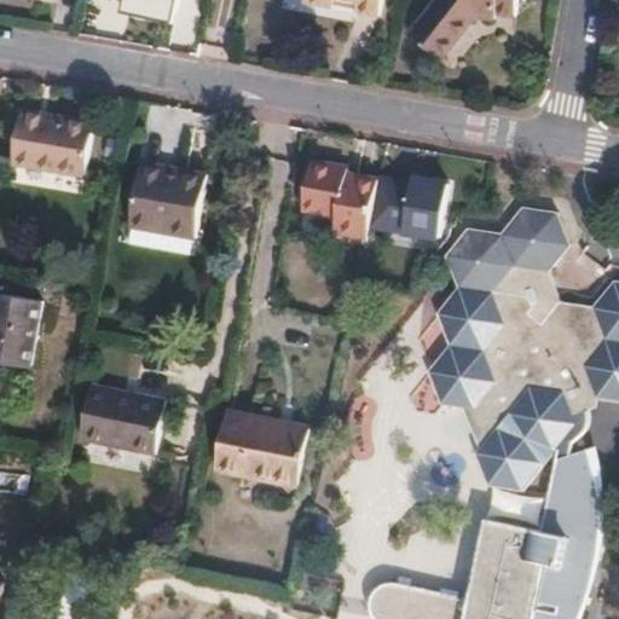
[(179,0),(127,0),(125,13),(174,23),(179,0)]
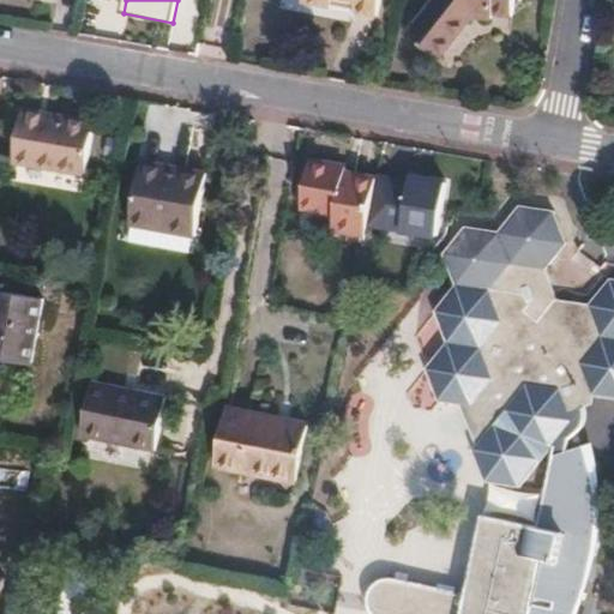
[(302,0),(302,1),(338,7),(339,0),(357,4),(356,11),(377,16),(379,0),(302,0)]
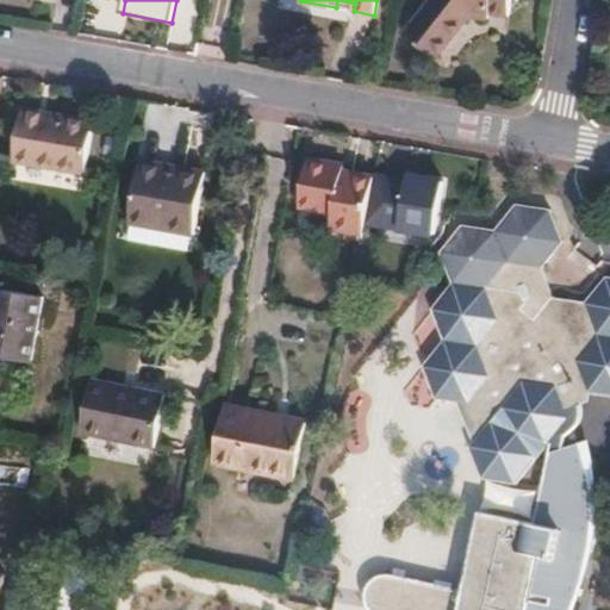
[(337,0),(336,7),(354,11),(355,4),(337,0)]
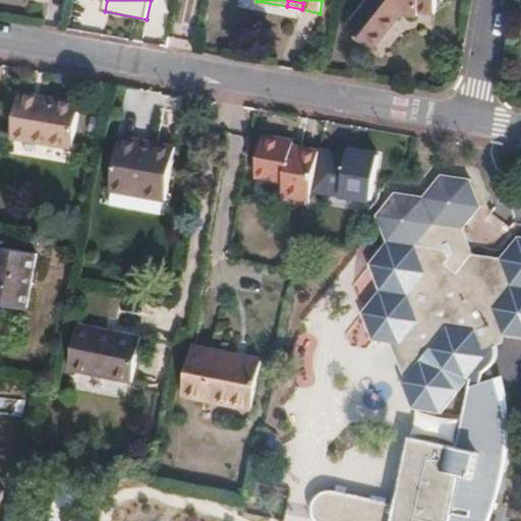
[(367,0),(346,27),(370,48),(394,17),(398,15),(403,14),(409,15),(416,16),(418,11),(432,12),(433,0),(367,0)]
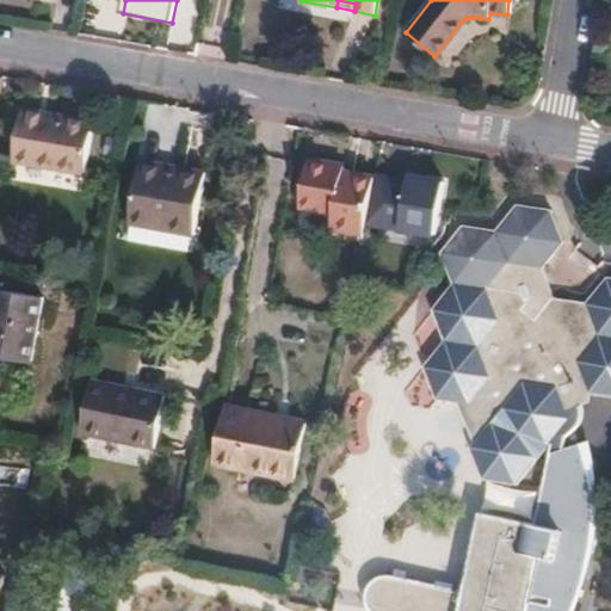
[(25,110),(16,160),(86,172),(97,122),(25,110)]
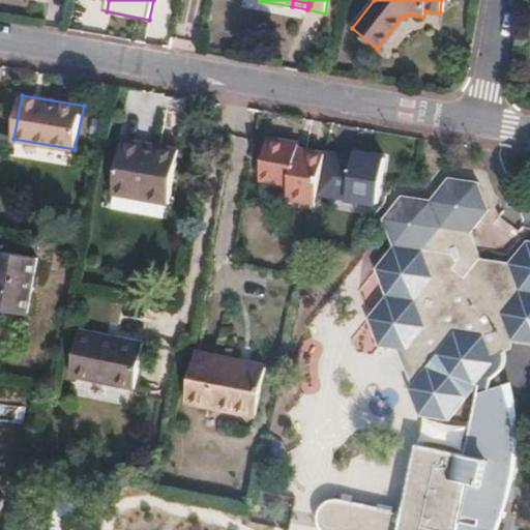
[(282,196),(315,203),(324,156),(296,151),(297,145),(267,140),(259,180),(284,185),(282,196)]
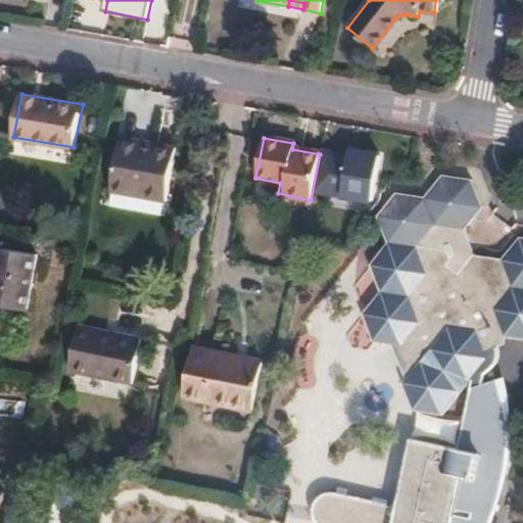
[(116,192),(114,205),(164,215),(168,200),(171,201),(180,150),(158,146),(157,152),(124,146),(115,192),(116,192)]
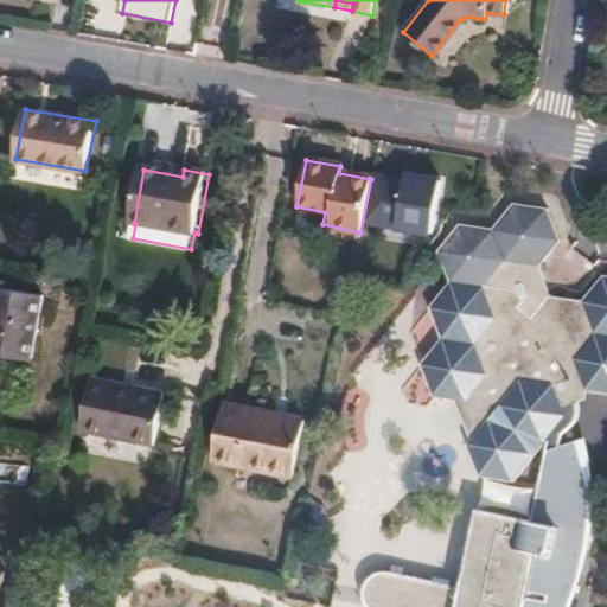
[(389,178),(382,221),(429,230),(439,181),(407,176),(406,180),(389,178)]
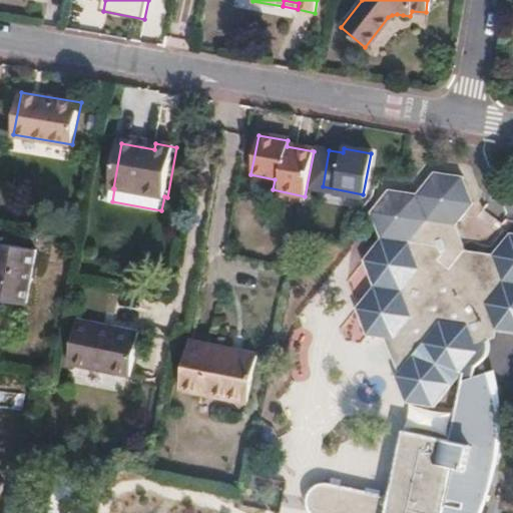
[(471,512),(472,512),(482,511),(490,483),(493,467),(496,444),(496,417),(493,393),(489,377),(470,379),(475,358),(478,356),(483,352),(487,348),(488,345),(487,339),(484,331),(492,326),(503,328),(512,329),(512,227),(490,250),(463,245),(444,268),(434,259),(441,251),(437,241),(382,229),(371,242),(381,269),(372,279),(363,290),(374,317),(365,328),(384,331),(408,336),(412,347),(396,363),(393,367),(403,394),(430,400),(456,371),(462,366),(462,371),(447,436),(411,427),(397,495),(388,493),(333,481),(328,479),(321,480),(317,481),(313,484),(310,488),(308,493),(307,500),(309,505),(311,510),(316,512),(471,512)]
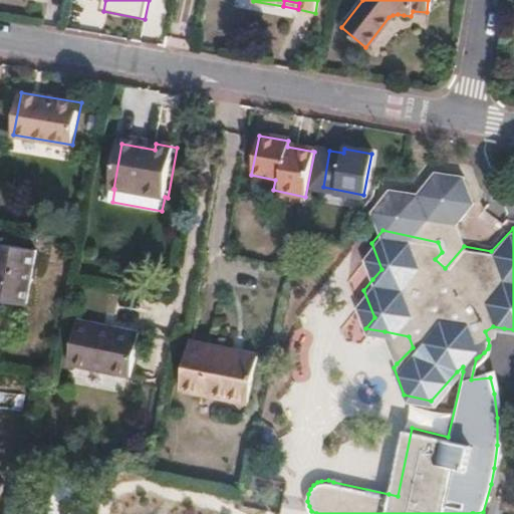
[(381,269),(371,243),(363,252),(372,279),(381,269)]
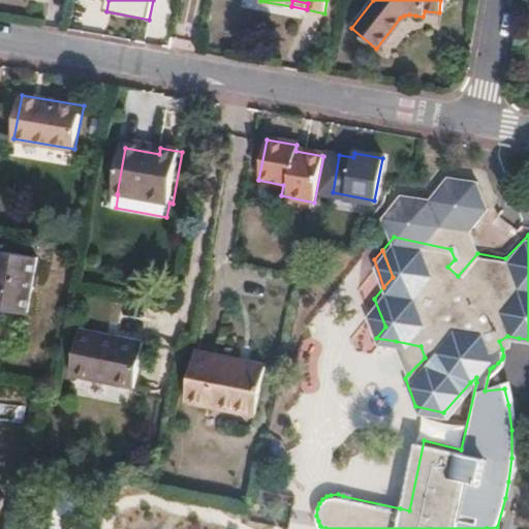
[(0,251),(0,310),(27,315),(38,259),(0,251)]
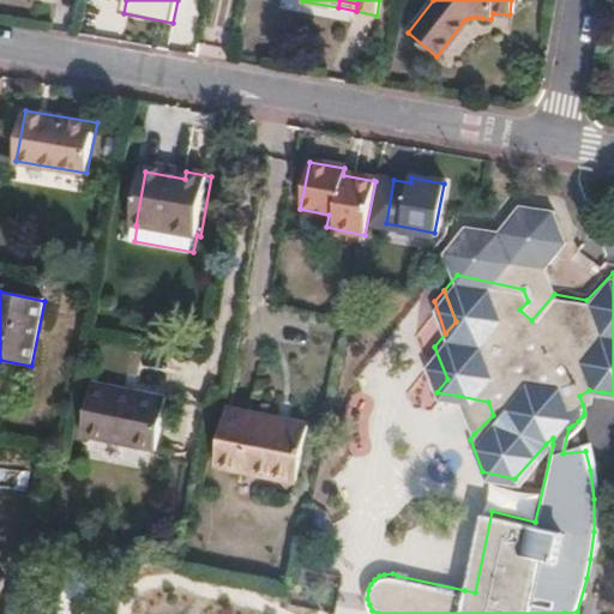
[(447,379),(434,347),(425,357),(437,392),(447,379)]
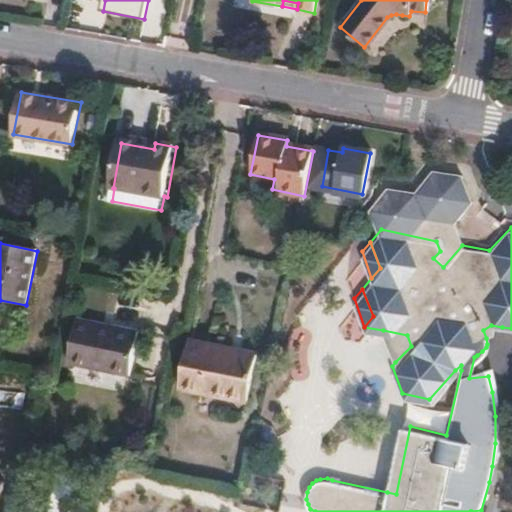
[(78,318),(69,363),(143,379),(152,333),(78,318)]
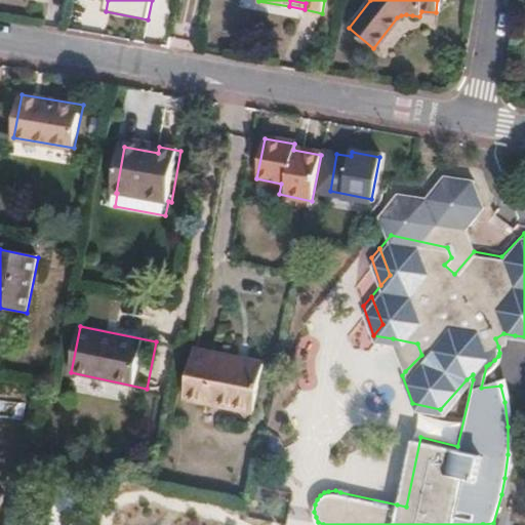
[(417,344),(393,338),(405,371),(421,355),(417,344)]
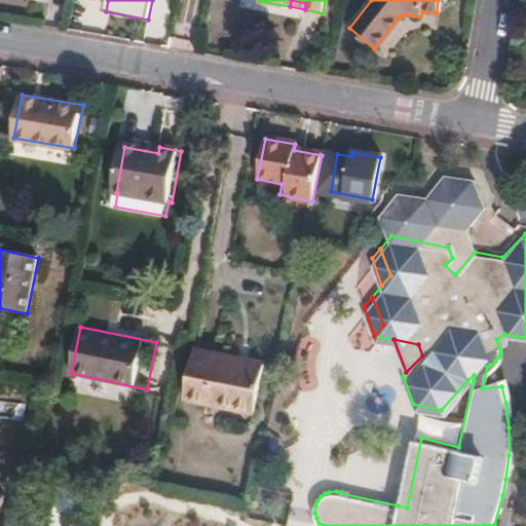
[(193,352),(184,397),(254,411),(263,367),(193,352)]
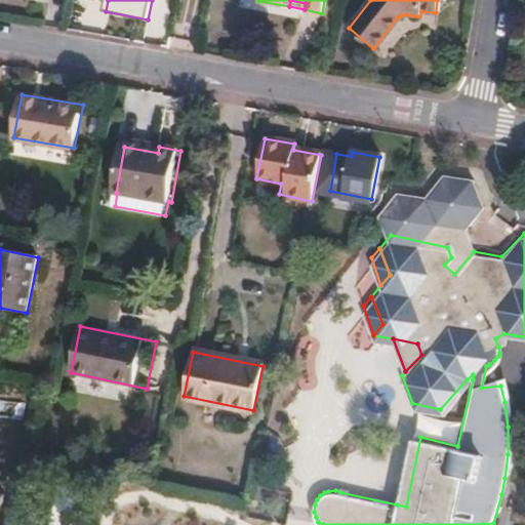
[(0,417),(24,419),(26,400),(0,398),(0,417)]
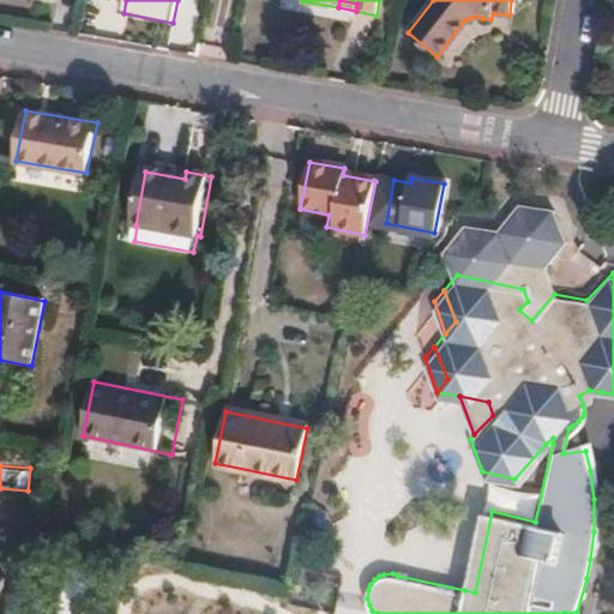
[(475,593),(492,511),(482,510),(464,590),(475,593)]
